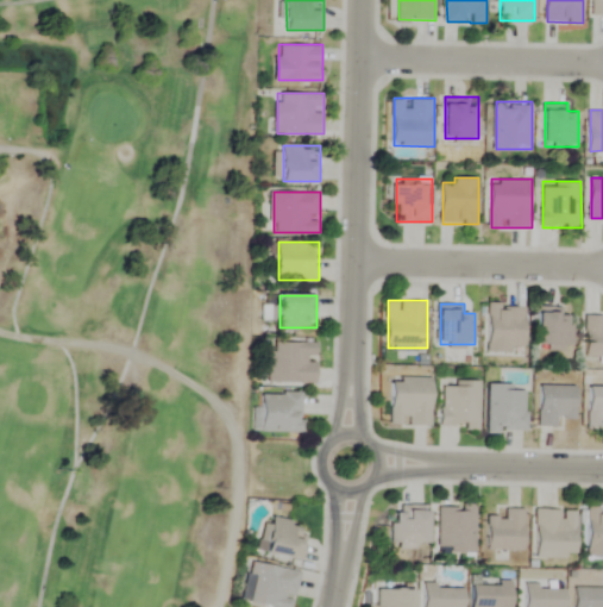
[(527,304),(490,304),(490,351),(527,351),(527,304)]
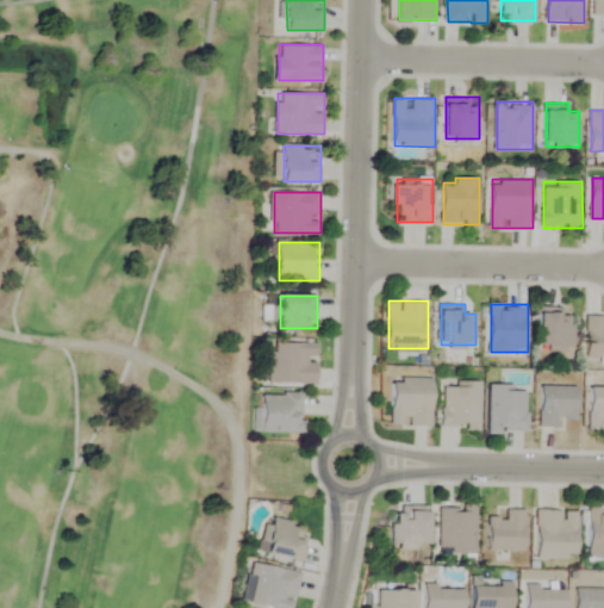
[(573,348),(573,306),(540,306),(540,348),(573,348)]
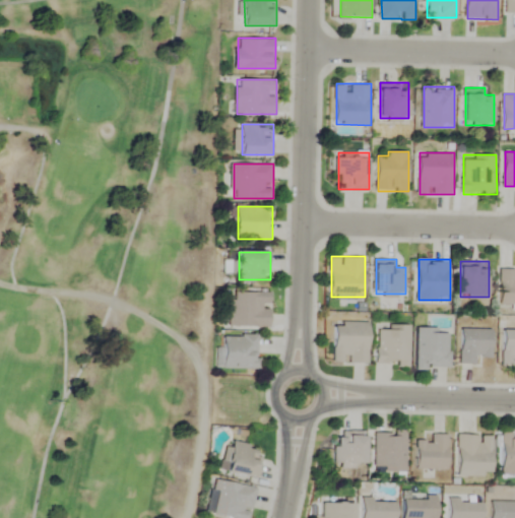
[(502,268),(502,304),(514,304),(514,268),(502,268)]
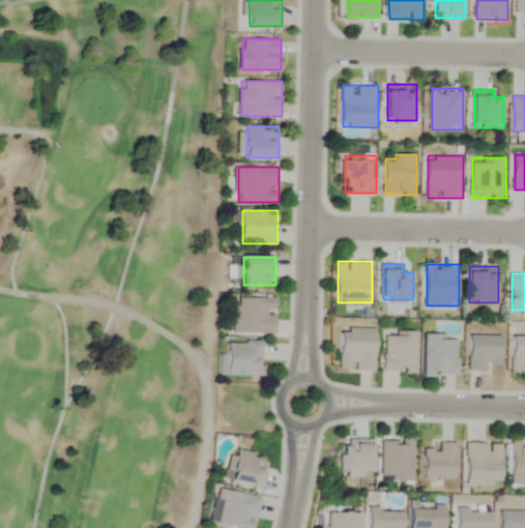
[(276,331),(276,298),(236,298),(236,331),(276,331)]
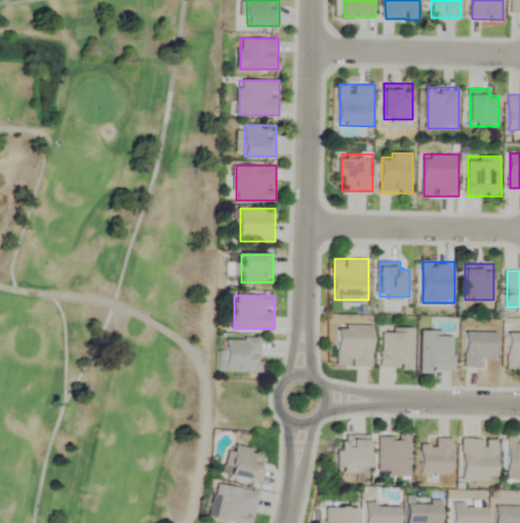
[(374,366),(374,324),(340,324),(340,366),(374,366)]
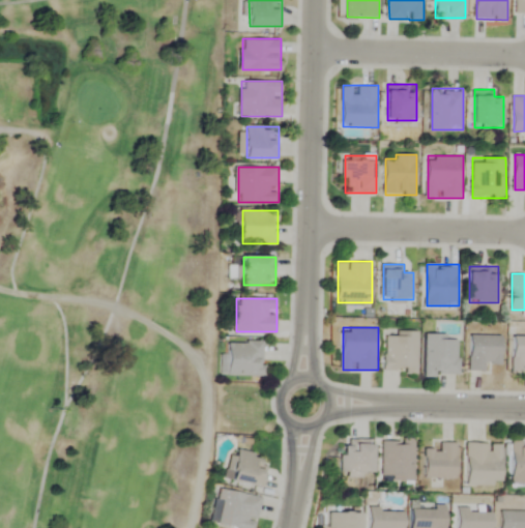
[(420,331),(386,331),(386,372),(419,372),(420,331)]
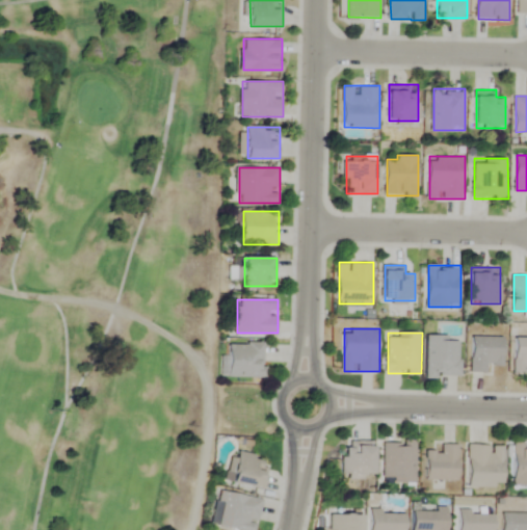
[(526,335),(516,336),(516,375),(526,374),(526,335)]
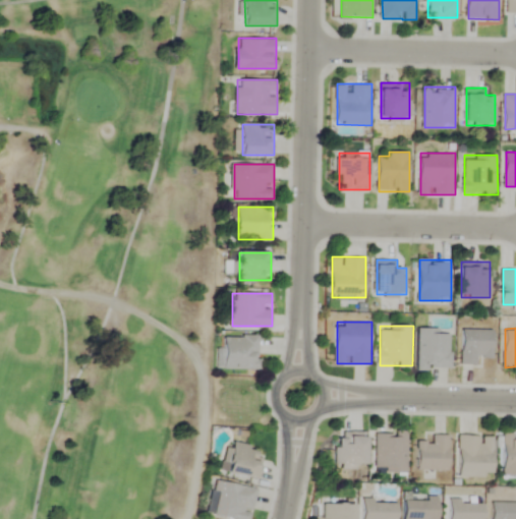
[(419,368),(452,368),(452,329),(419,329),(419,368)]
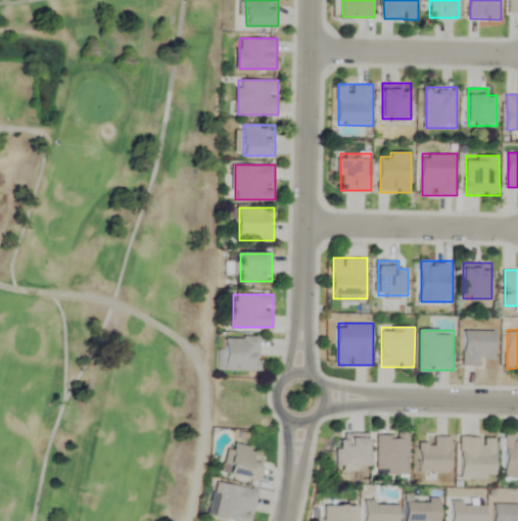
[(496,366),(496,330),(465,330),(465,366),(496,366)]
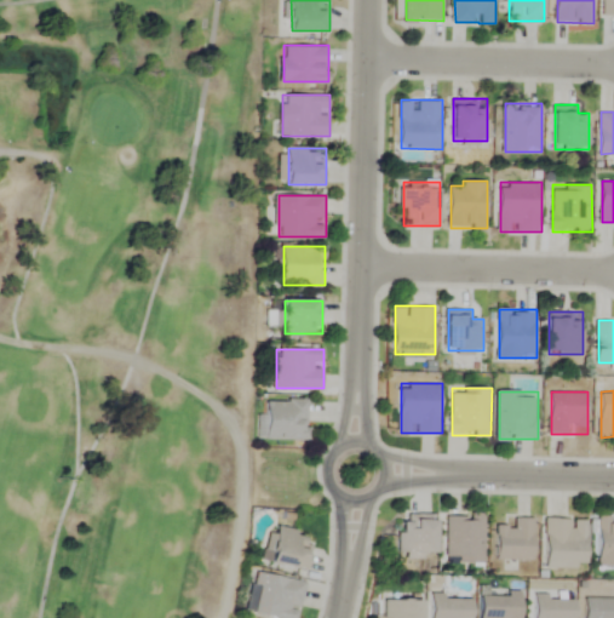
[(269,399),(268,439),(310,439),(311,400),(269,399)]
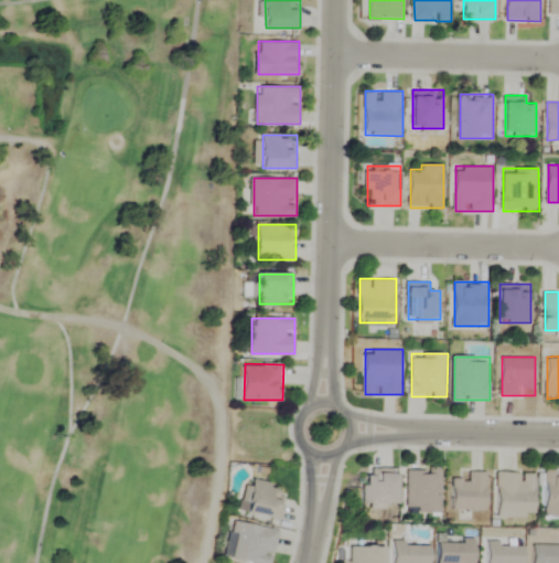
[(408,467),(408,511),(442,511),(442,467),(408,467)]
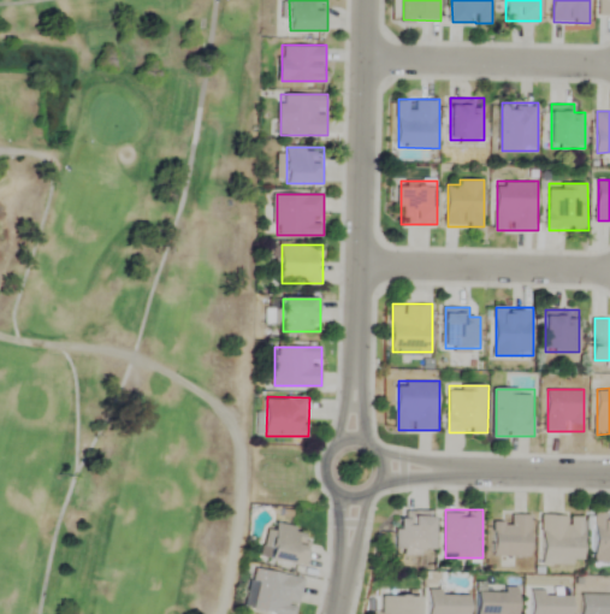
[(398,548),(436,548),(436,512),(398,512),(398,548)]
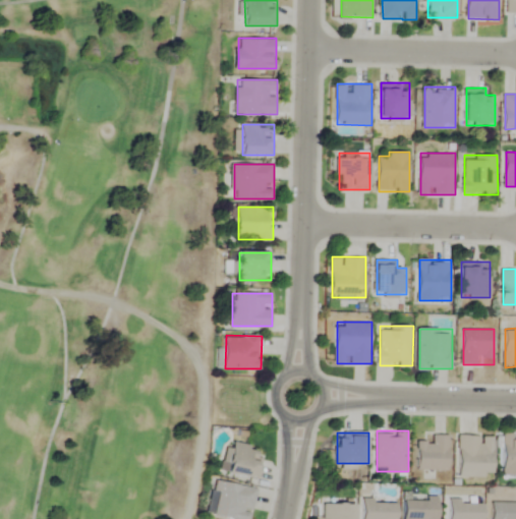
[(515,433),(505,433),(505,472),(515,472),(515,433)]
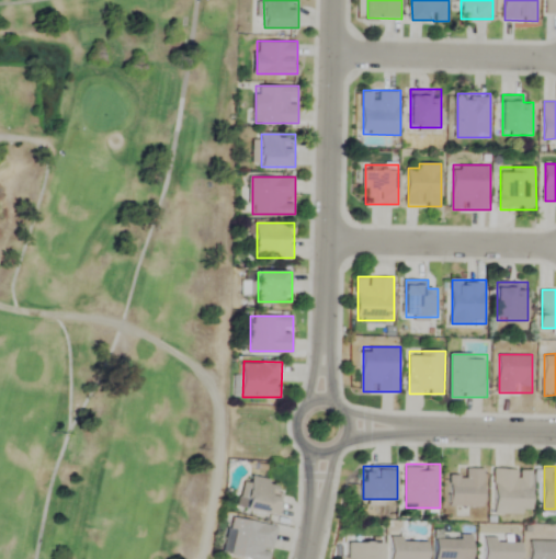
[(485,467),(468,467),(468,474),(451,474),(451,504),(485,504),(485,467)]
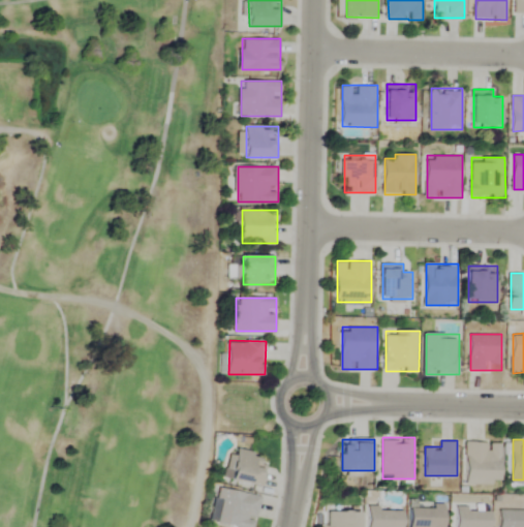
[(467,440),(467,483),(501,483),(501,440),(467,440)]
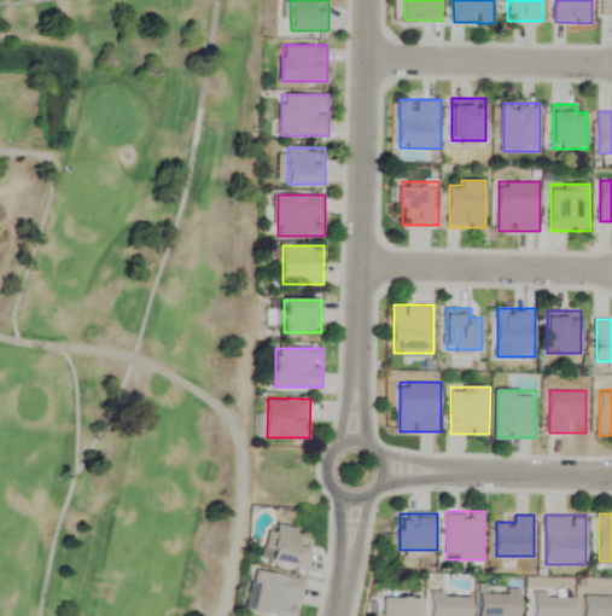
[(309,567),(314,539),(303,536),(306,528),(277,523),(270,559),(309,567)]
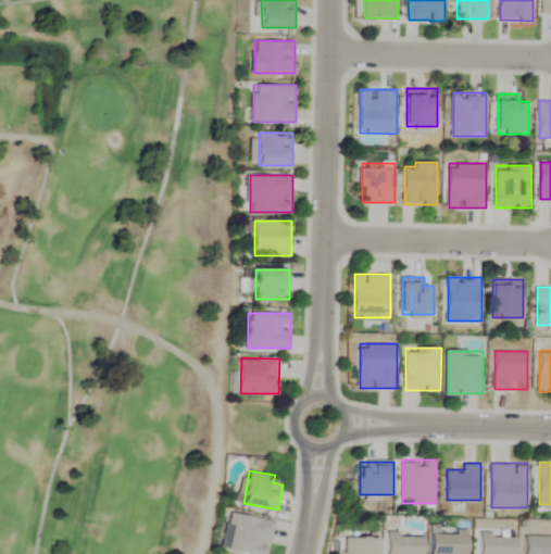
[(234,513),(228,549),(262,553),(270,553),(276,519),(234,513)]
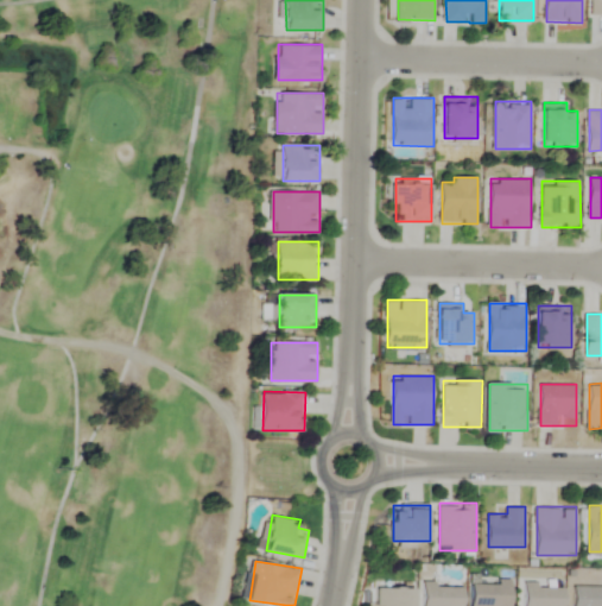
[(464,605),(464,581),(424,581),(424,605),(464,605)]
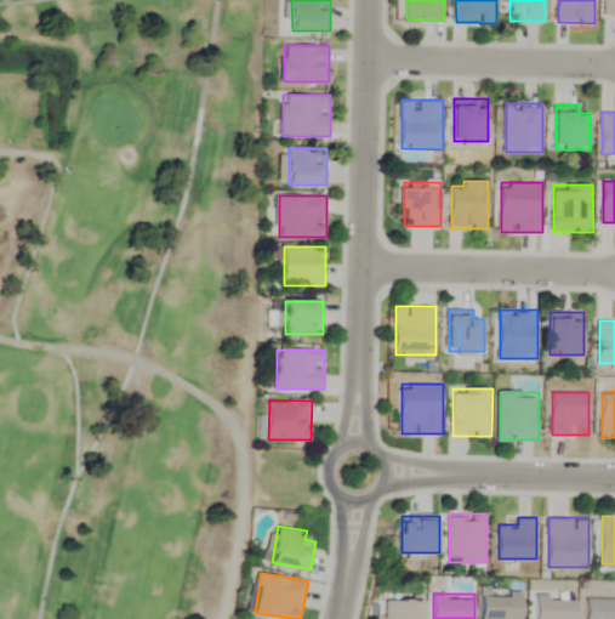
[(483,594),(482,618),(523,618),(523,594),(483,594)]
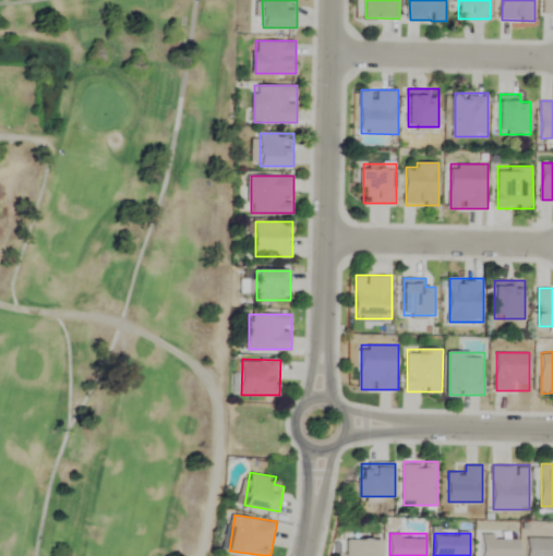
[(482,555),(518,555),(519,534),(482,534),(482,555)]
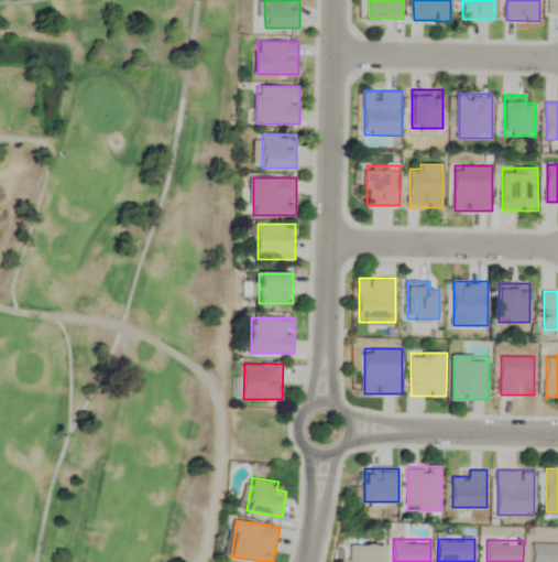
[(557,541),(533,542),(532,561),(557,561),(557,541)]
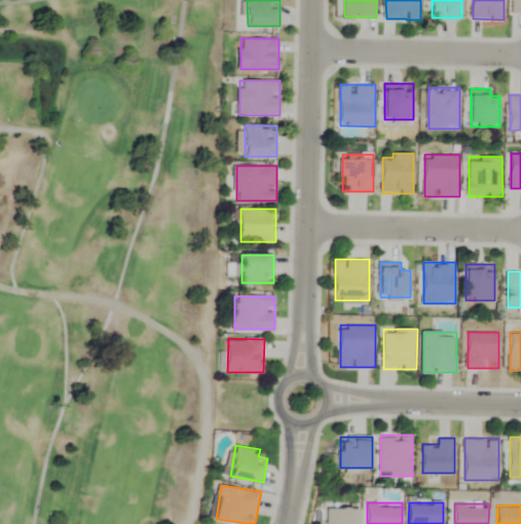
[(359,523),(359,507),(329,507),(328,523),(359,523)]
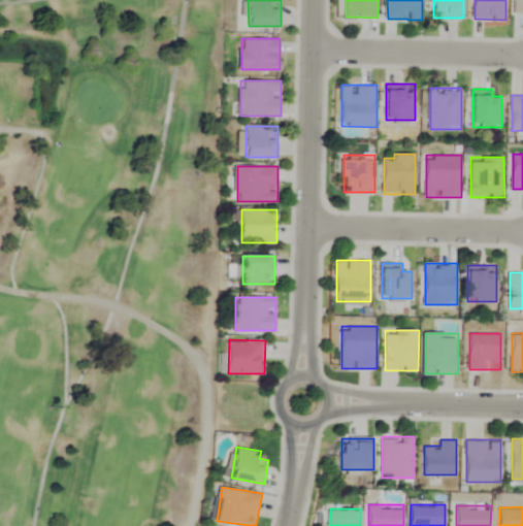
All buildings are outlined.
